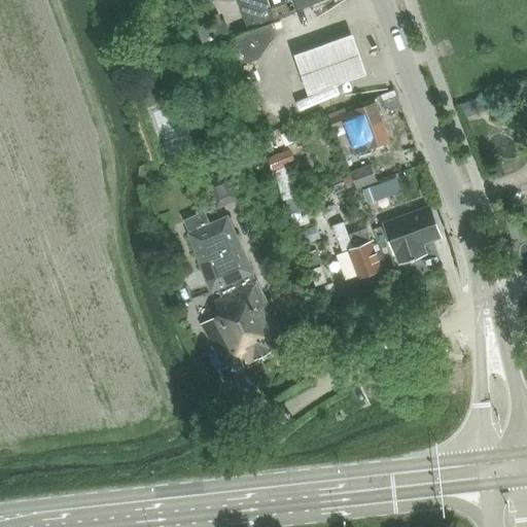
[(270,7),(267,0),(236,0),(246,28),(289,13),(285,2),(270,7)]
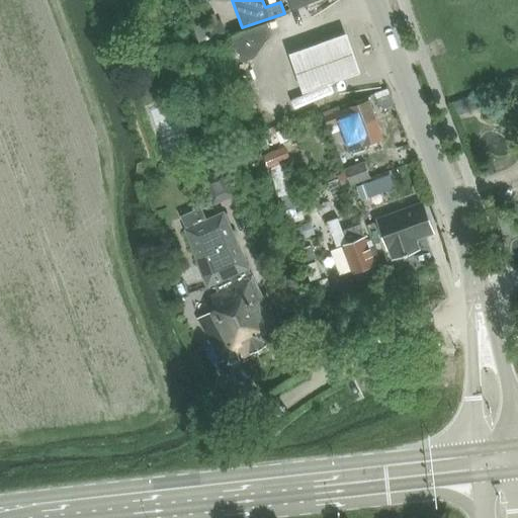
[(287,0),(291,9),(316,0),(287,0)]
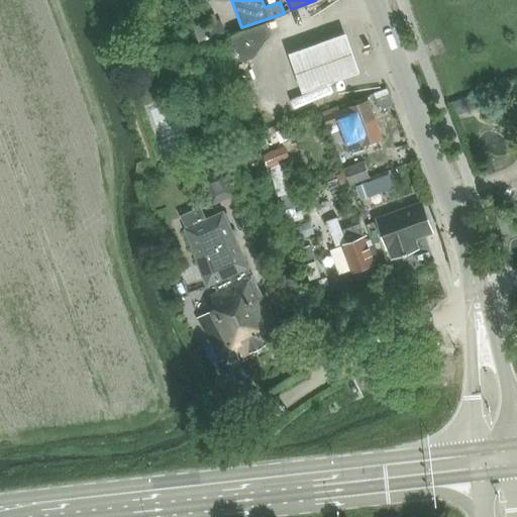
[(231,35),(241,63),(252,59),(271,33),(267,22),(231,35)]
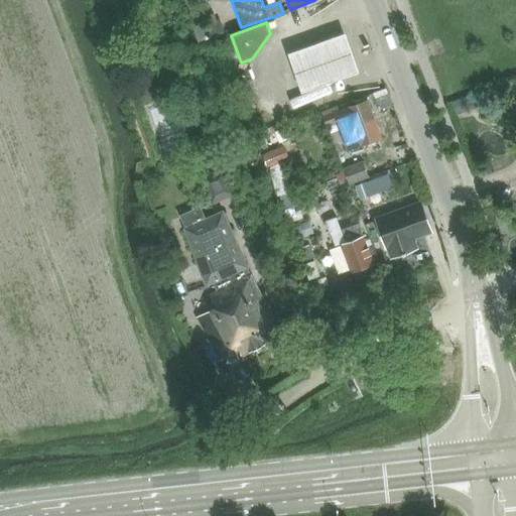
[(284,44),(308,46),(309,23),(295,22),(295,23),(285,23),(284,44)]
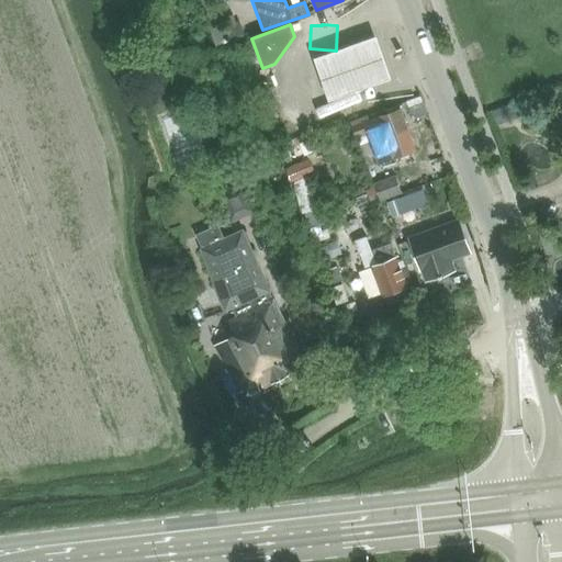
[(374,35),(313,55),(327,99),(389,80),(374,35)]
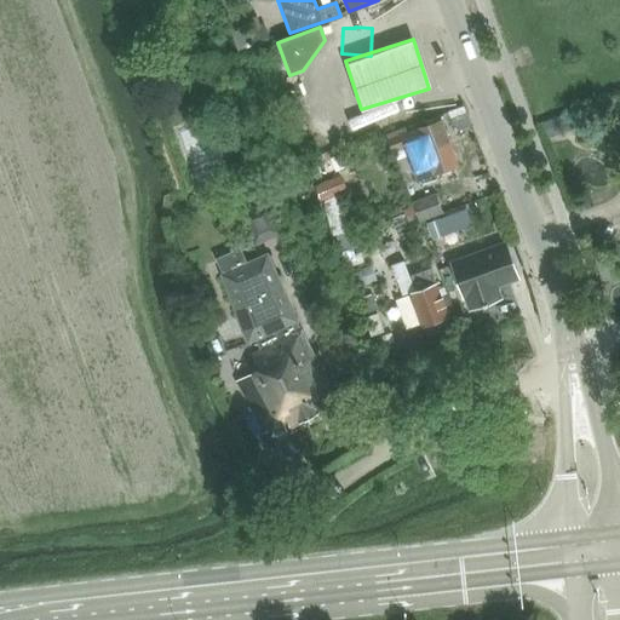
[(388,135),(394,149),(407,143),(419,178),(457,165),(441,121),(407,133),(405,127),(388,135)]
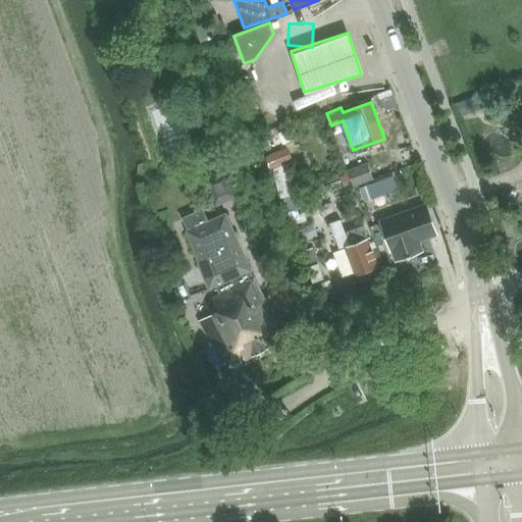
[(348,169),(353,186),(372,178),(367,162),(348,169)]
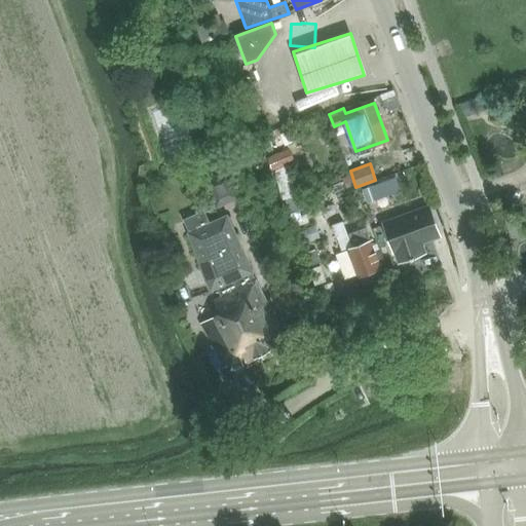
[(208,182),(218,208),(240,198),(229,173),(208,182)]
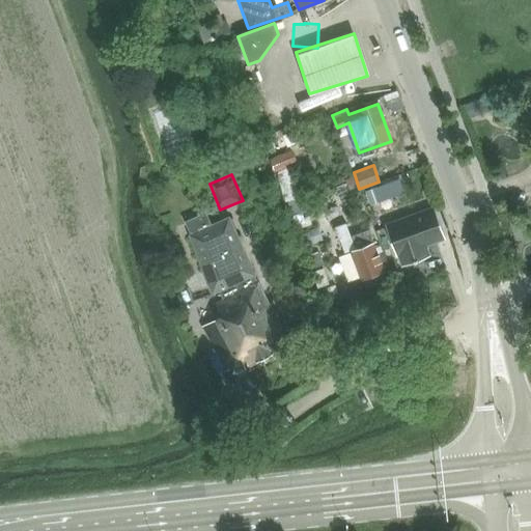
[(441,232),(432,211),(388,227),(397,254),(399,254),(401,259),(408,262),(414,261),(418,259),(422,256),(425,251),(423,245),(425,244),(423,239),(441,232)]
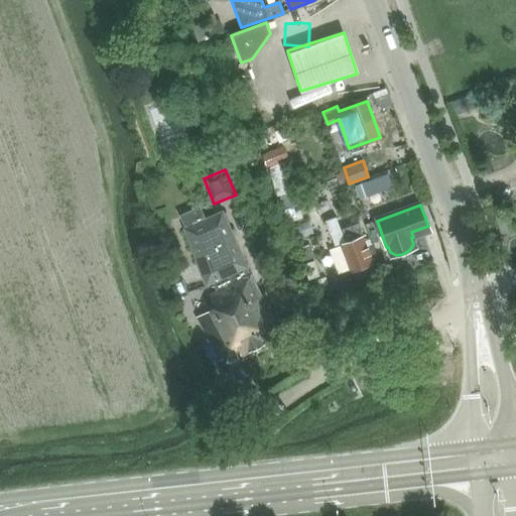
[(224,212),(184,230),(207,290),(215,286),(249,271),(224,212)]
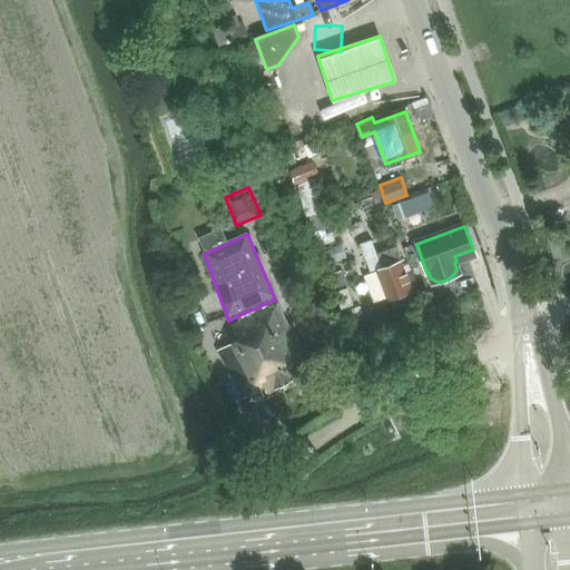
[(382,267),(376,269),(387,302),(390,301),(394,302),(400,300),(401,296),(413,292),(396,246),(376,254),(382,267)]
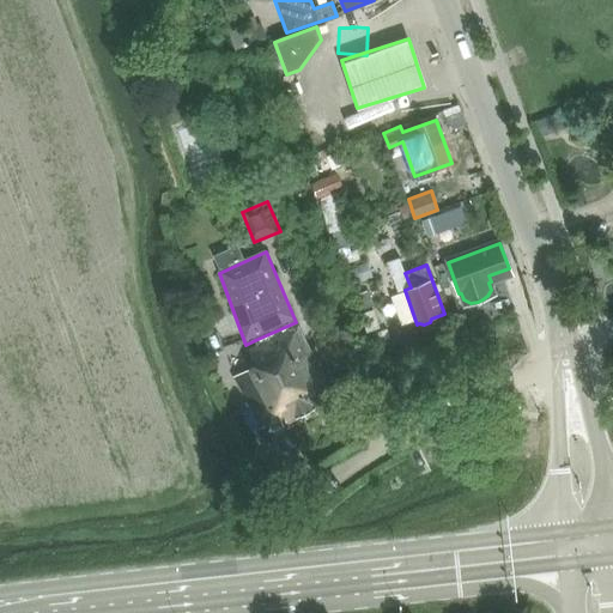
[(493,280),(505,321),(522,316),(510,275),(493,280)]
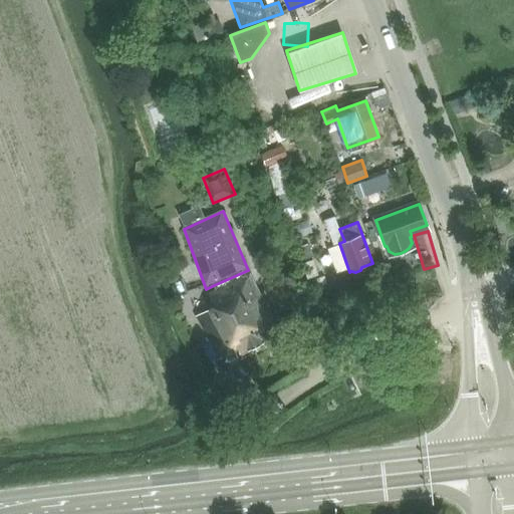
[(217,305),(198,315),(220,358),(238,349),(241,354),(281,333),(248,270),(214,285),(216,291),(211,293),(217,305)]
